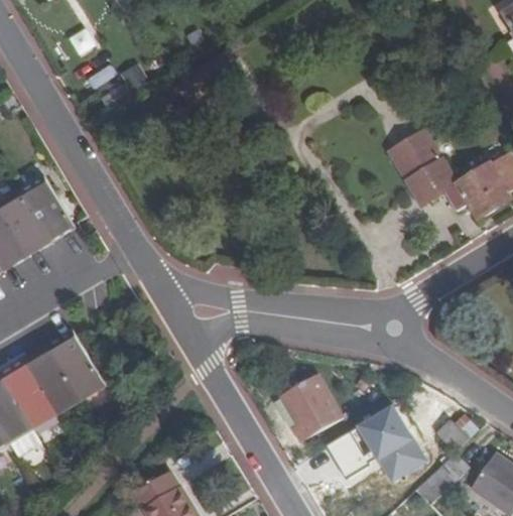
[(512,5),(503,12),(512,28),(512,29),(508,32),(512,39),(506,42),(512,53),(512,5)]
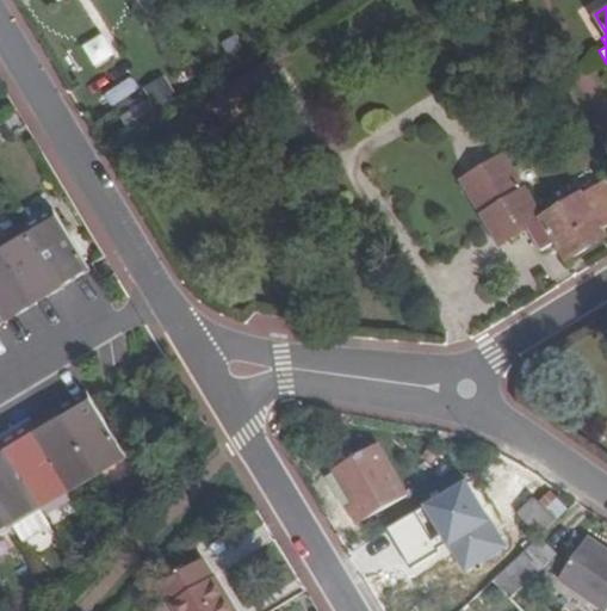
[(107,36),(84,48),(94,68),(117,56),(107,36)]
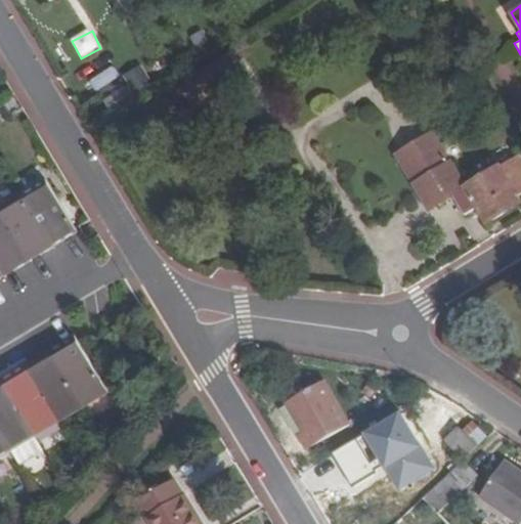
[(232,49),(175,84),(188,105),(207,95),(205,91),(239,72),(233,61),(239,59),(232,49)]
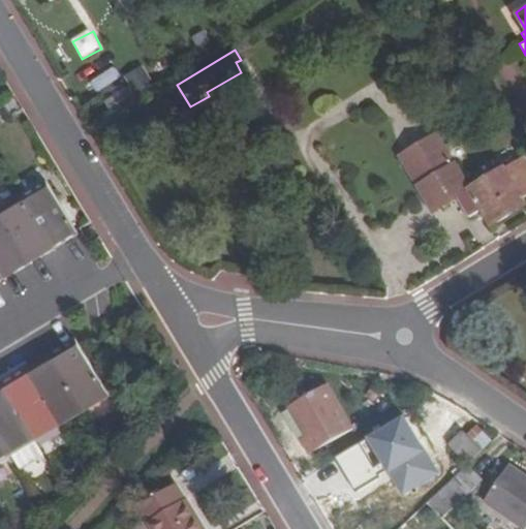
[(113,64),(85,81),(96,99),(124,83),(113,64)]
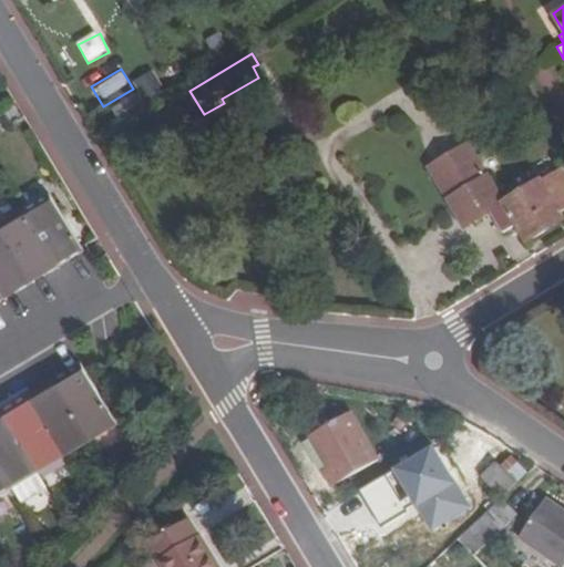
[(141,104),(154,95),(145,81),(131,90),(133,93),(141,104)]
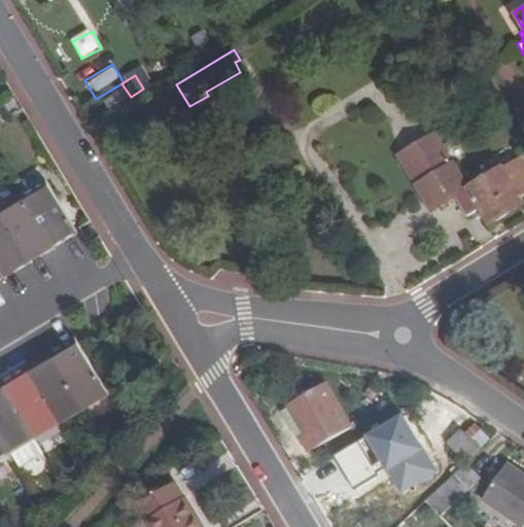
[(108,110),(131,97),(124,86),(102,99),(108,110)]
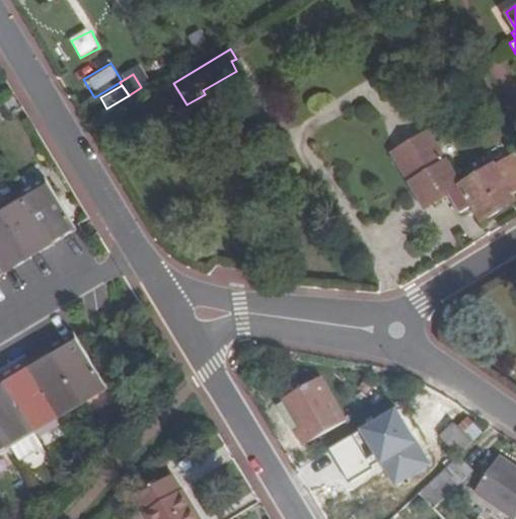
[(515,160),(512,153),(458,186),(424,131),(390,152),(424,207),(446,193),(457,212),(469,205),(480,221),(513,201),(509,193),(515,189),(515,160)]
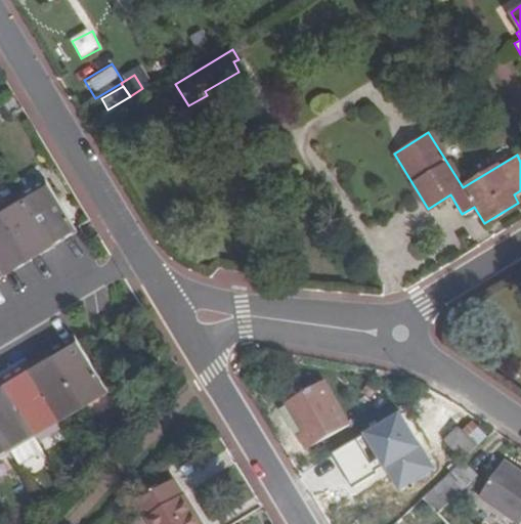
[(43,178),(17,193),(49,247),(74,232),(75,231),(43,178)]
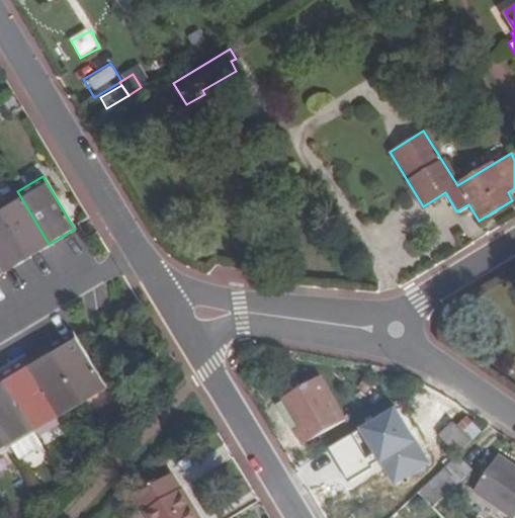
[(49,244),(17,191),(0,200),(0,216),(25,258),(49,244)]
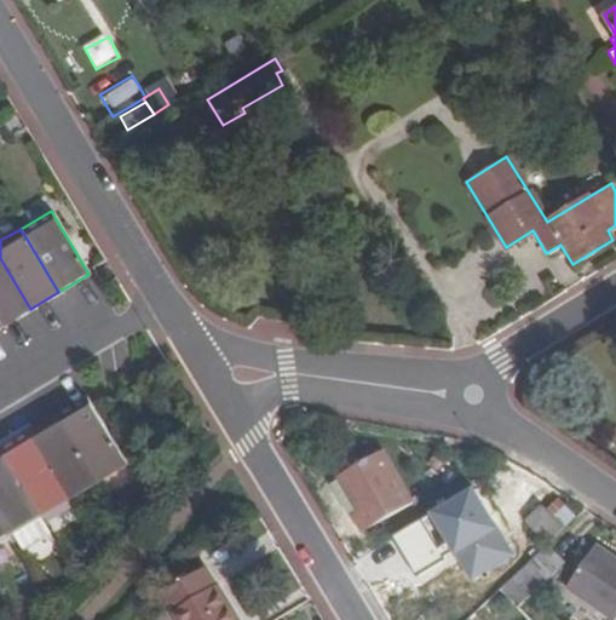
[(30,309),(0,258),(0,323),(1,326),(30,309)]
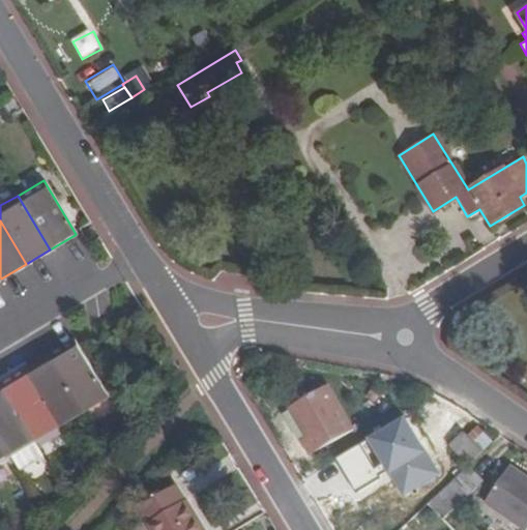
[(71,337),(47,353),(82,412),(107,398),(72,340),(71,337)]
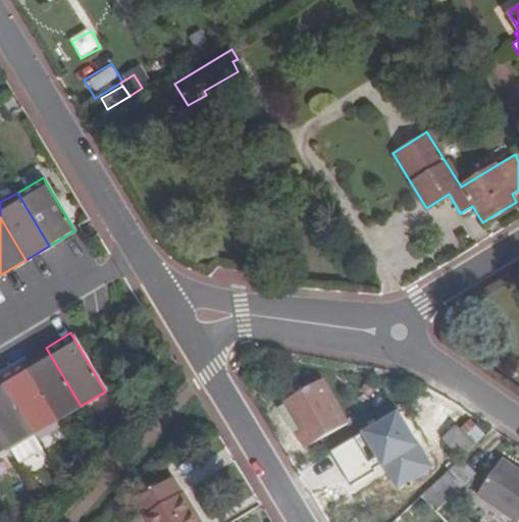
[(21,362),(57,420),(81,406),(46,348),(21,362)]
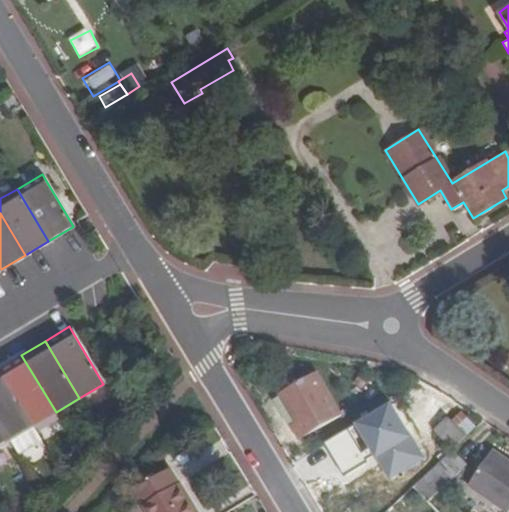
[(32,426),(56,412),(21,355),(0,368),(0,372),(32,426)]
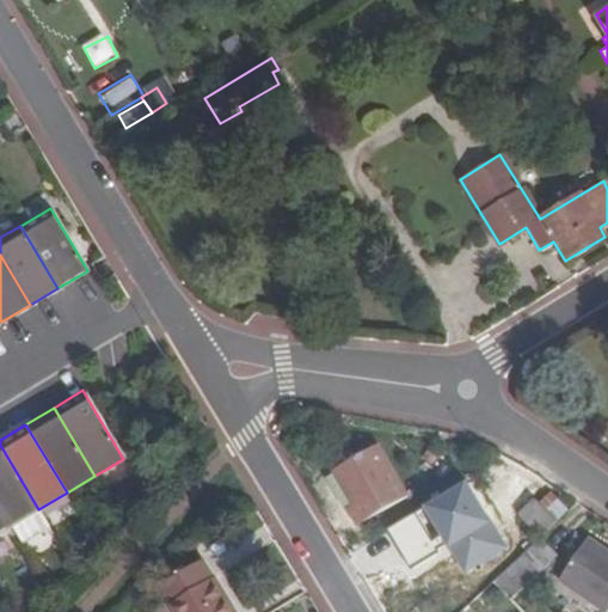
[(38,509),(0,445),(0,510),(10,526),(38,509)]
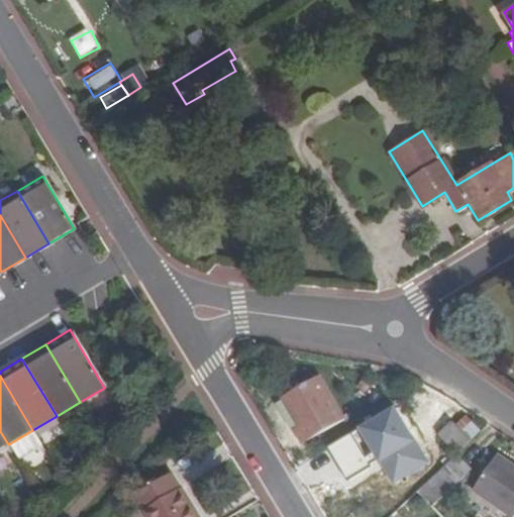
[(292,428),(301,443),(341,420),(314,377),(281,399),(297,424),(292,428)]
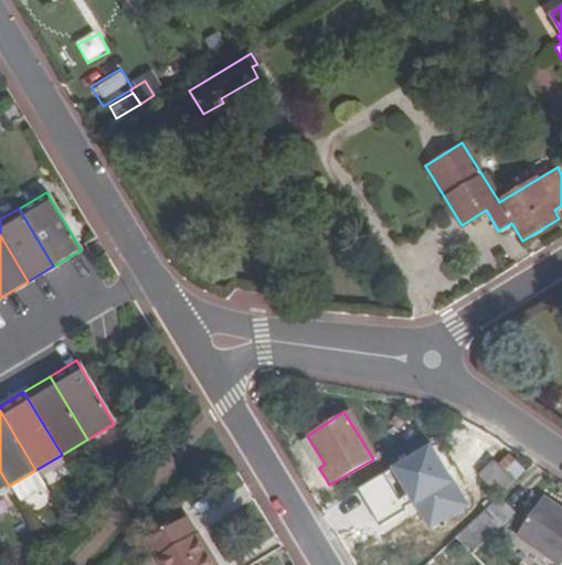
[(495,465),(511,481),(515,477),(520,471),(505,455),(495,465)]
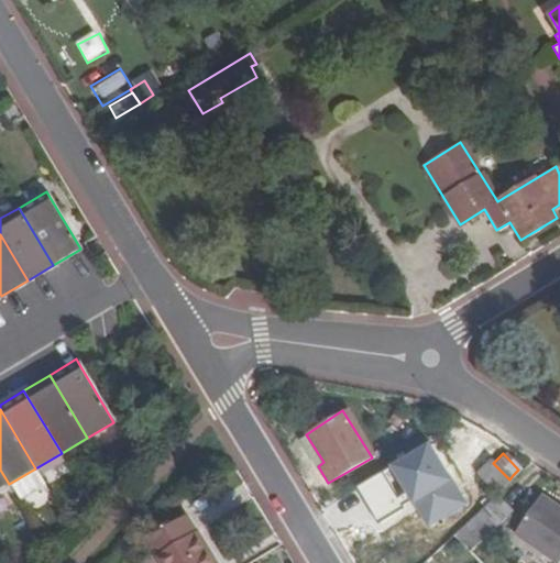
[(476,473),(495,493),(509,479),(490,461),(476,473)]
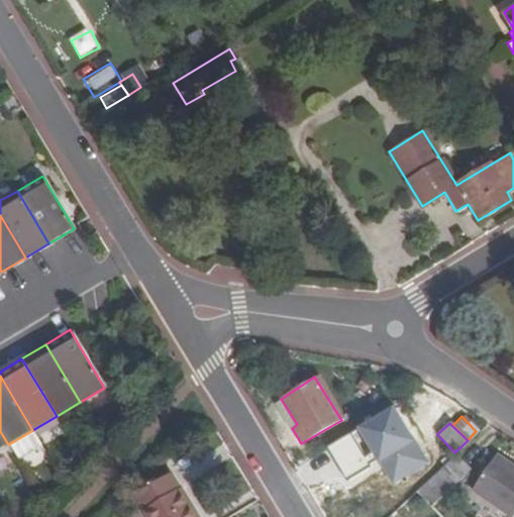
[(32,430),(8,444),(19,463),(43,448),(32,430)]
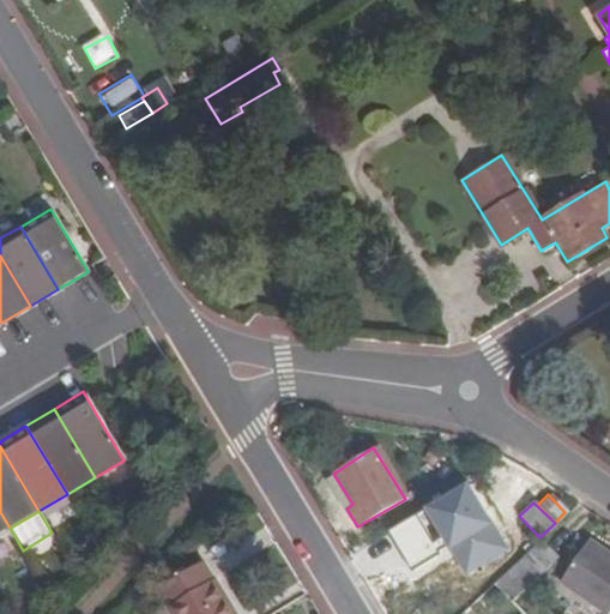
[(0,534),(10,528),(0,512),(0,534)]
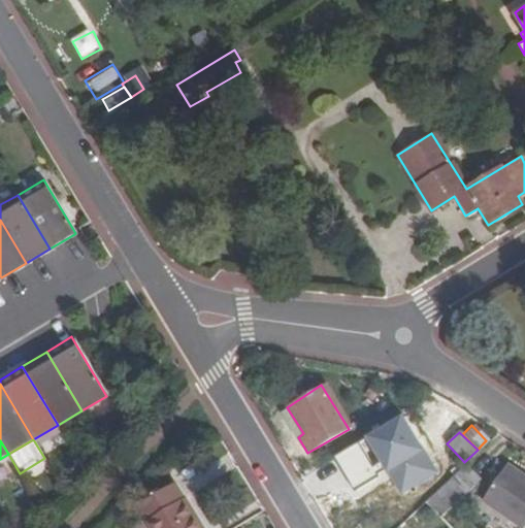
[(458,469),(472,484),(478,479),(463,463),(458,469)]
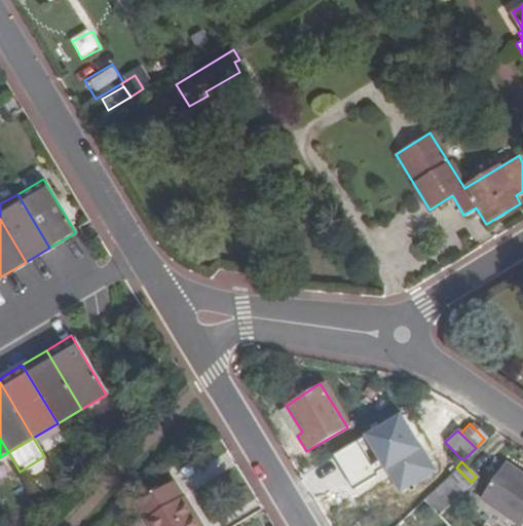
[(477,499),(516,525),(519,525),(522,520),(522,477),(502,462),(477,499)]
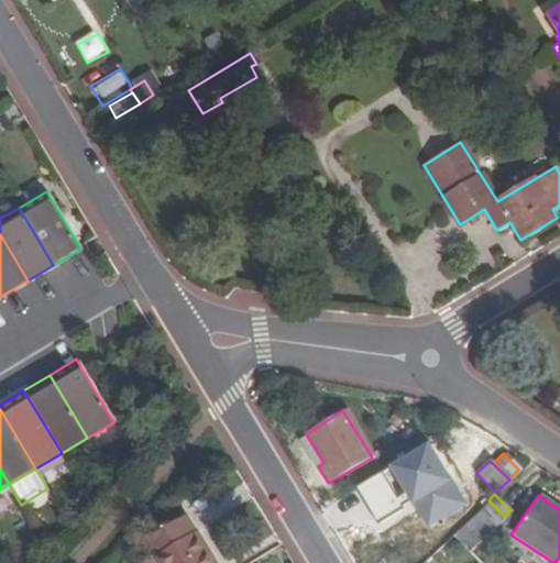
[(392,531),(398,544),(409,562),(421,562),(440,545),(448,539),(441,528),(447,525),(429,496),(385,521),(392,531)]
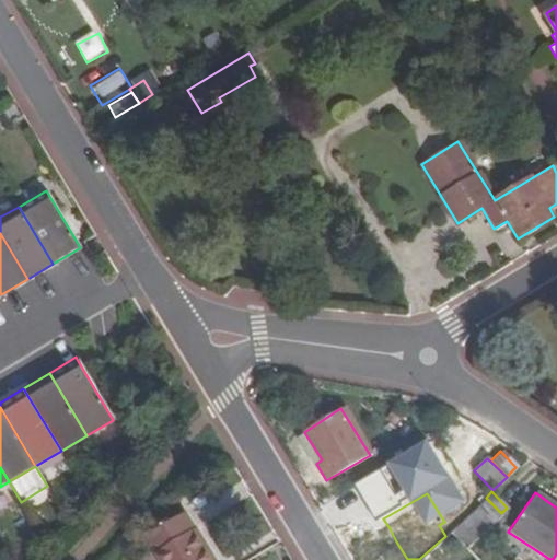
[(450,531),(465,548),(501,513),(486,498),(450,531)]
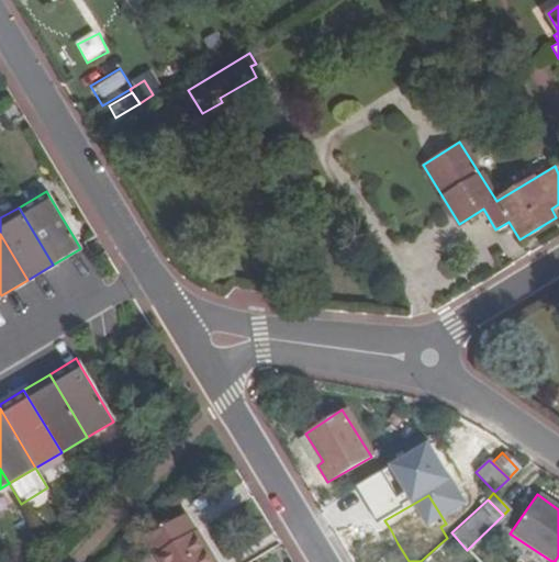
[(145,537),(160,561),(211,561),(182,513),(145,537)]
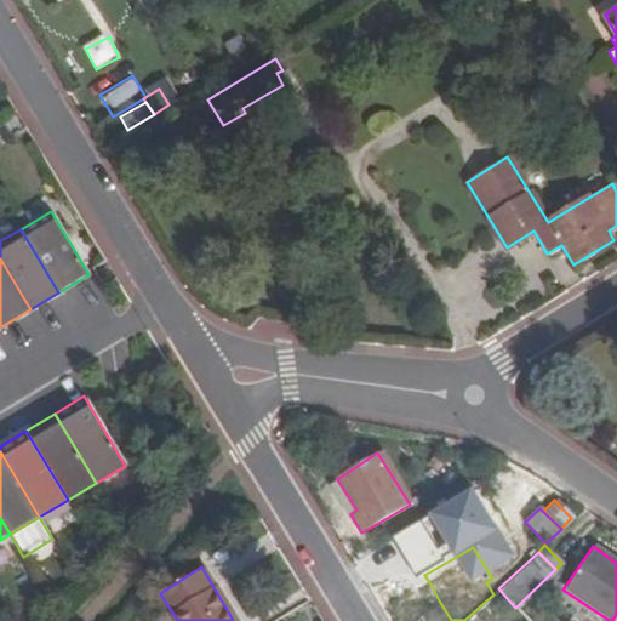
[(432,604),(439,600),(432,586),(424,591),(432,604)]
